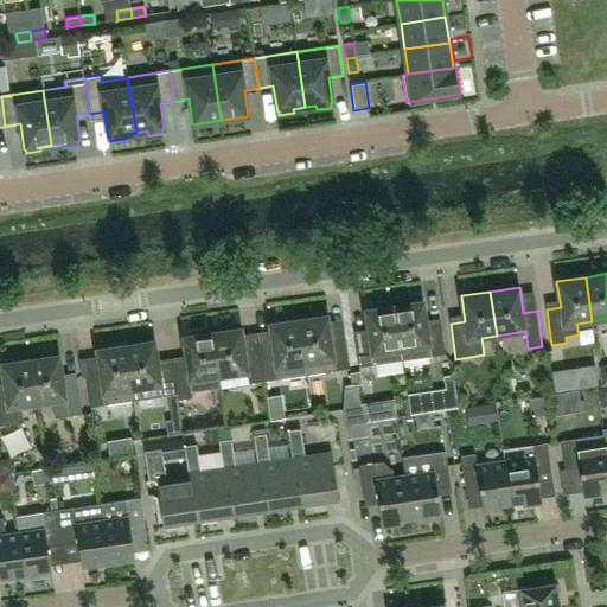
[(427,327),(423,301),(394,306),(402,360),(446,355),(441,325),(427,327)]
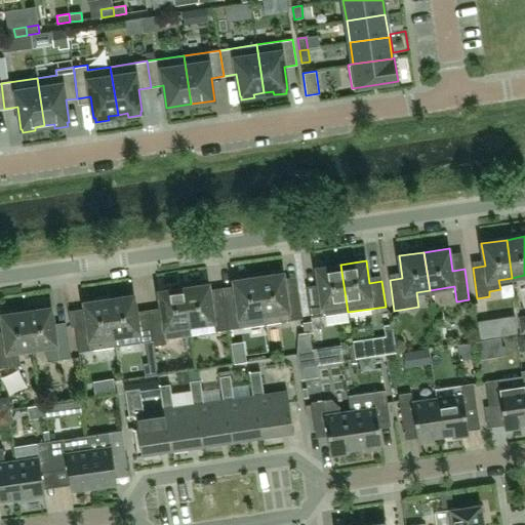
[(311,318),(348,312),(340,265),(316,268),(319,290),(307,292),(311,318)]
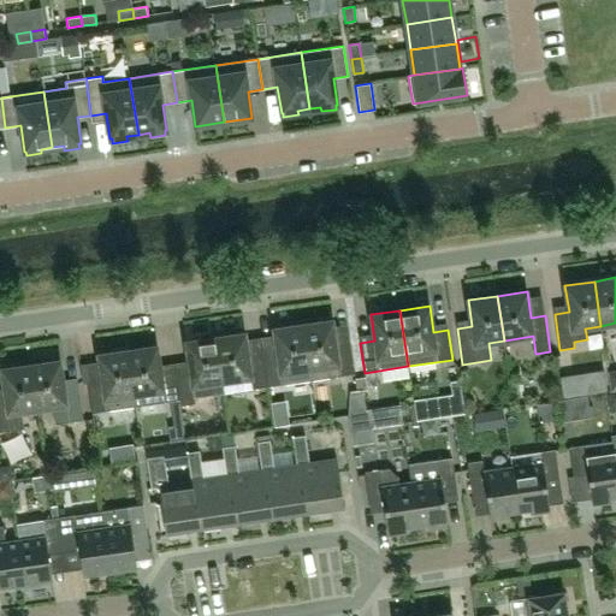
[(336,345),(332,320),(303,325),(312,380),(355,374),(350,344),(336,345)]
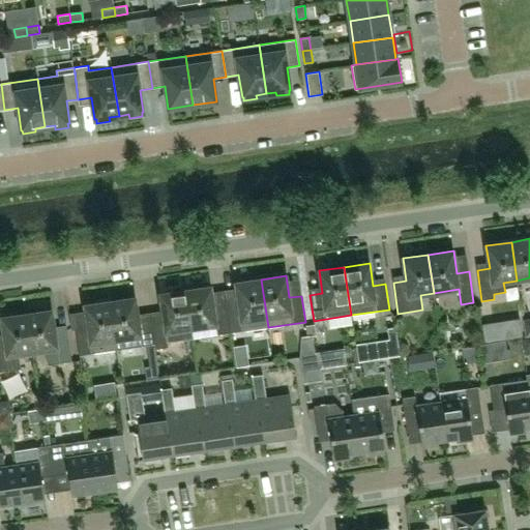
[(227,307),(230,333),(268,327),(261,280),(235,283),(238,305),(227,307)]
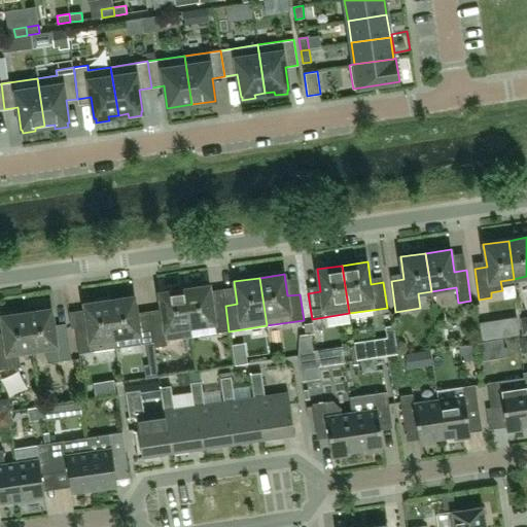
[(184,288),(189,327),(215,323),(216,334),(229,331),(225,306),(213,307),(209,285),(184,288)]
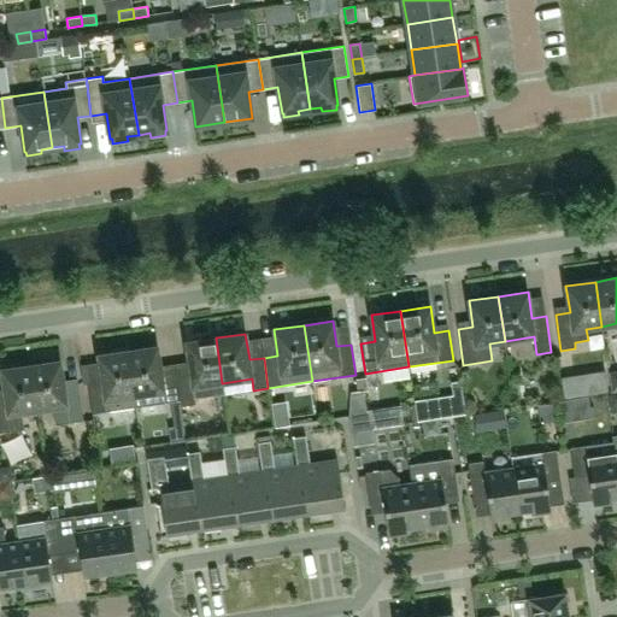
[(176,370),(180,401),(181,406),(195,404),(195,399),(224,394),(222,383),(216,338),(186,342),(191,369),(176,370)]
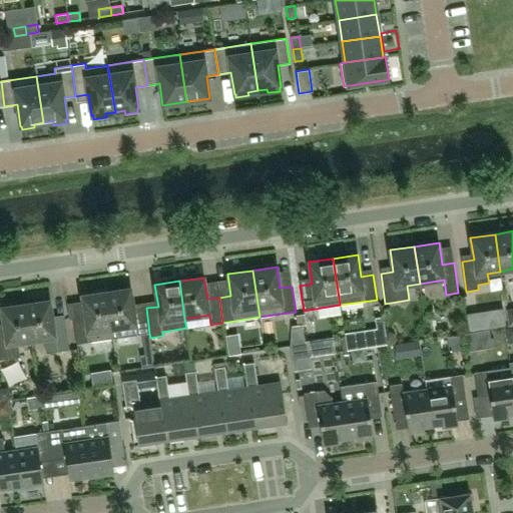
[(131,289),(106,292),(113,339),(149,334),(146,308),(134,310),(133,305),(131,289)]
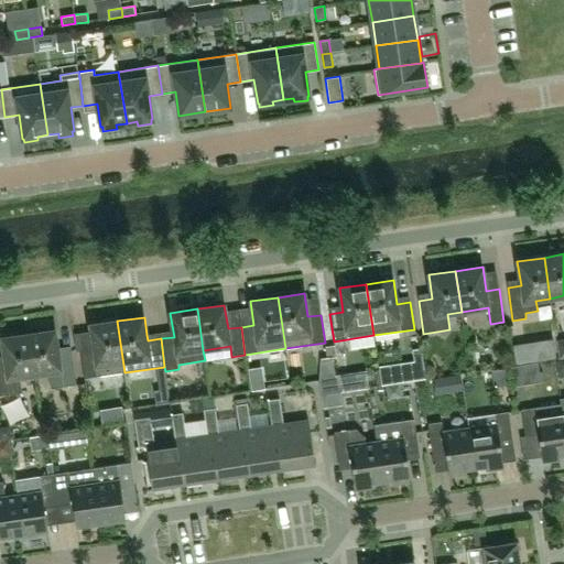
[(94,348),(80,350),(85,378),(125,372),(117,321),(90,325),(90,331),(94,348)]
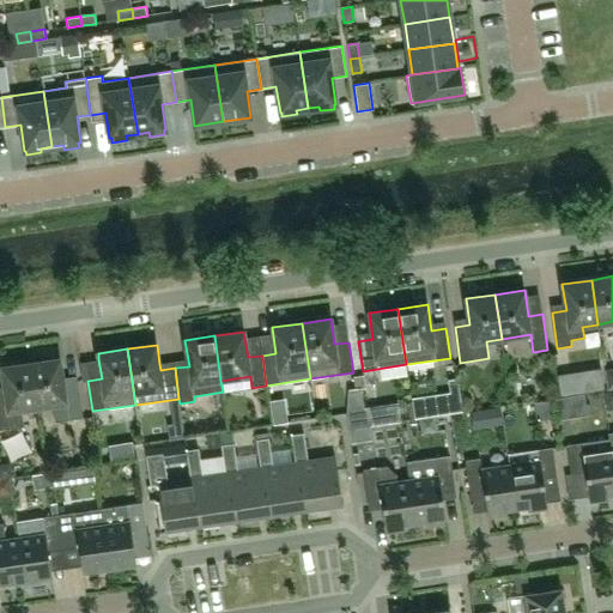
[(55,423),(83,418),(78,382),(64,384),(60,359),(30,363),(37,407),(53,405),(55,423)]
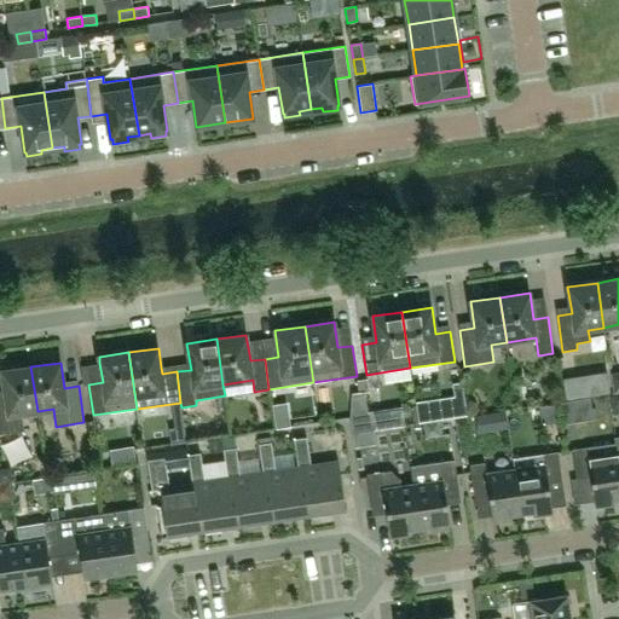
[(0,434),(24,432),(22,414),(38,411),(30,366),(1,371),(5,398),(0,398),(0,434)]
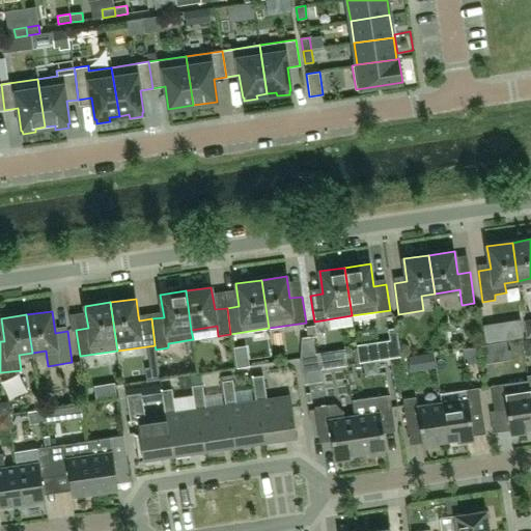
[(264,442),(298,437),(297,436),(290,395),(267,399),(263,375),(252,376),(256,400),(256,402),(258,401),(264,442)]
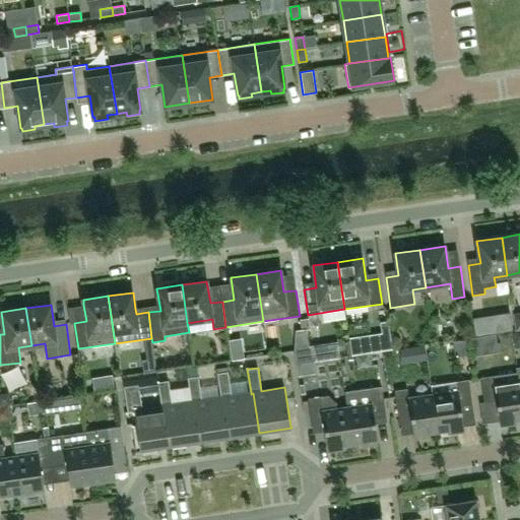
[(223,398),(230,437),(259,433),(253,393),(251,394),(251,392),(232,395),(228,372),(217,374),(220,397),(221,398),(223,398)]
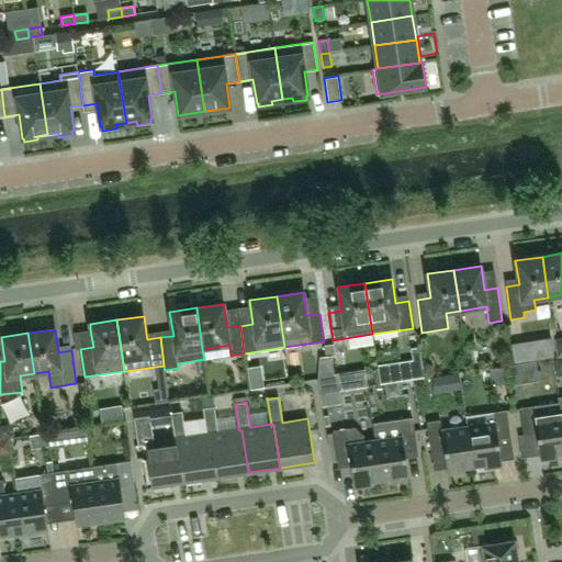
[(541,461),(558,458),(558,453),(561,452),(561,419),(560,403),(532,406),(519,408),(524,435),(537,434),(540,454),(541,461)]
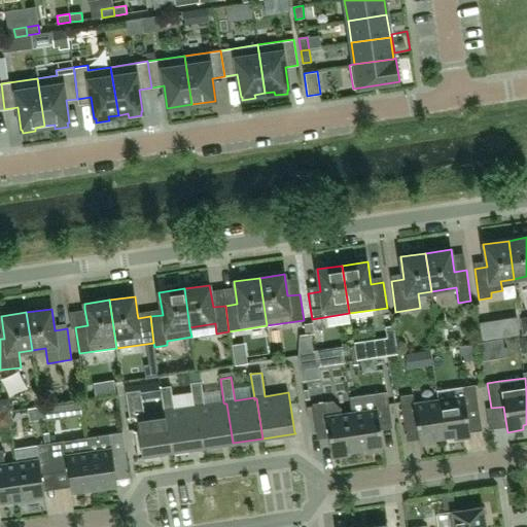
[(233,443),(226,403),(224,403),(223,402),(205,405),(201,381),(190,383),(194,407),(194,408),(197,408),(202,447),(233,443)]
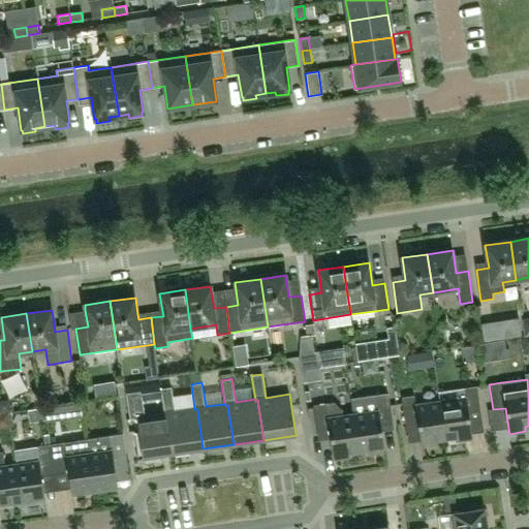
[(476,386),(439,392),(440,402),(446,438),(455,437),(456,442),(472,439),(471,434),(468,413),(480,411),(476,386)]
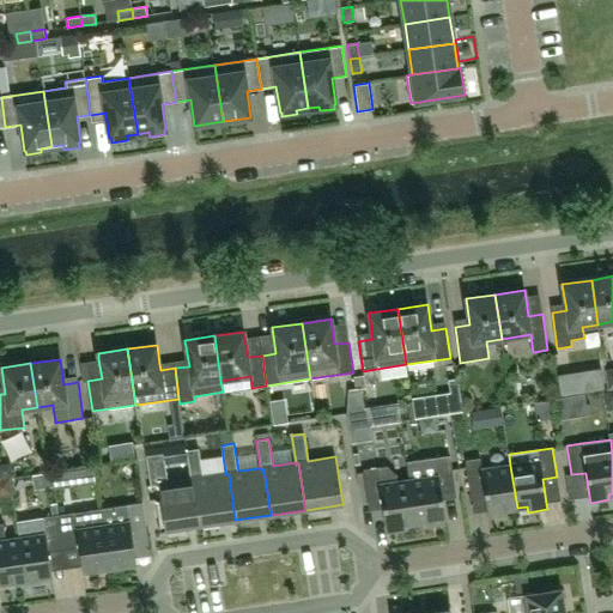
[(225,474),(225,473),(202,477),(199,449),(186,450),(190,478),(190,480),(194,479),(200,526),(235,520),(229,474),(225,474)]
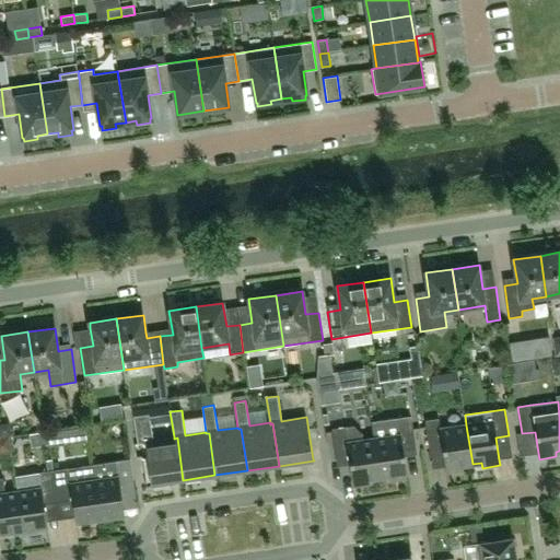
[(174,439),(174,436),(153,440),(150,415),(133,417),(138,444),(144,443),(147,457),(142,458),(147,483),(146,485),(146,486),(183,480),(177,438),(174,439)]
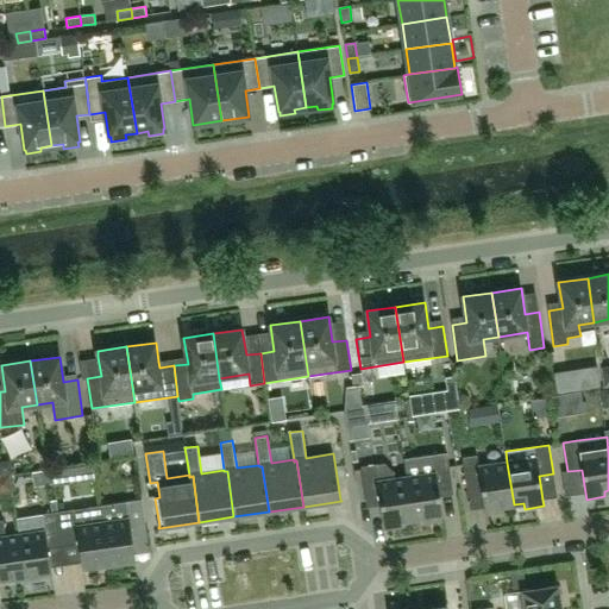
[(407,477),(413,520),(424,518),(424,523),(443,521),(438,490),(452,489),(447,453),(403,459),(407,477)]
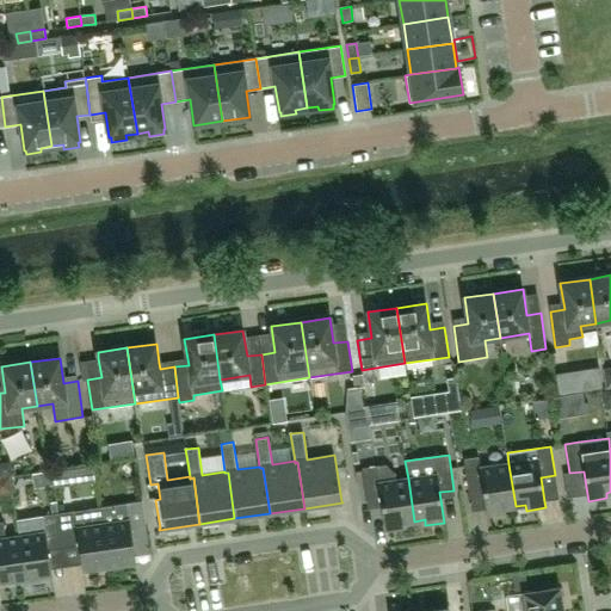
[(516,506),(508,464),(480,468),(479,457),(464,460),(468,488),(482,486),(487,516),(506,513),(505,507),(516,506)]
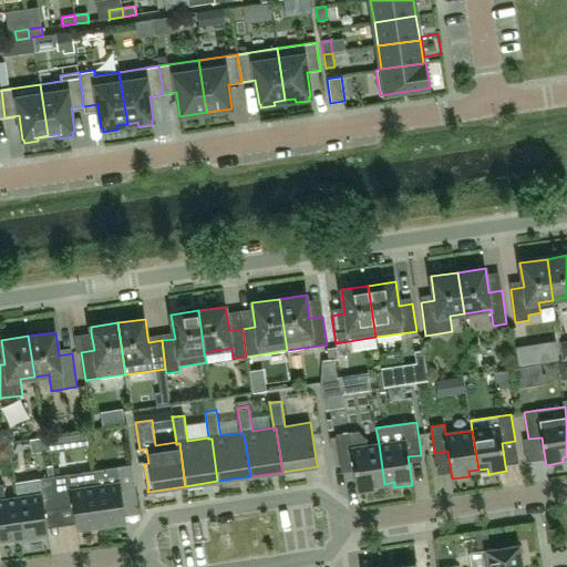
[(375,491),(374,485),(384,484),(379,444),(367,446),(366,440),(359,431),(336,435),(340,467),(353,465),(358,493),(375,491)]
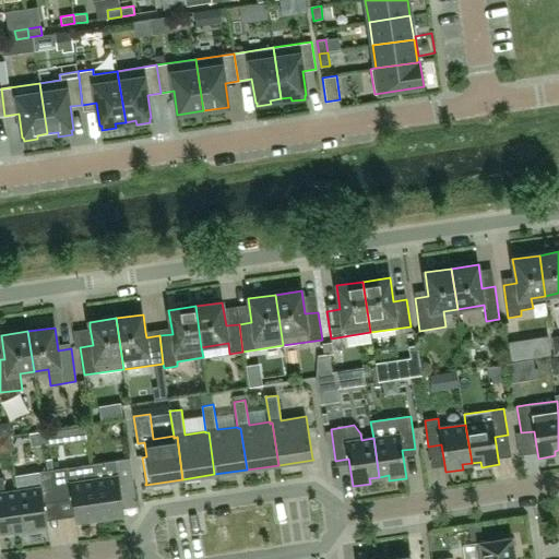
[(130,459),(104,463),(92,464),(99,519),(125,514),(120,491),(134,490),(130,459)]
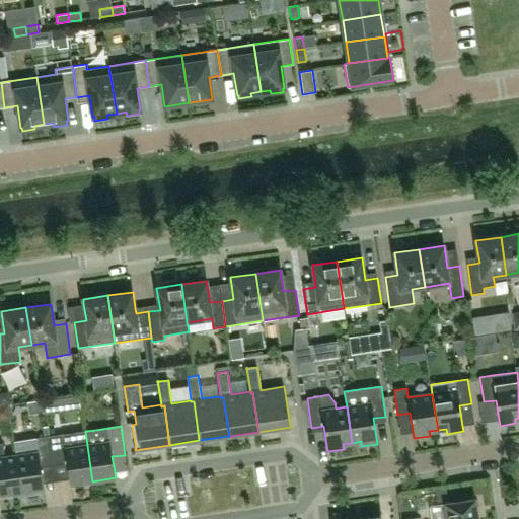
[(70,485),(92,482),(85,431),(50,436),(54,465),(67,463),(70,485)]
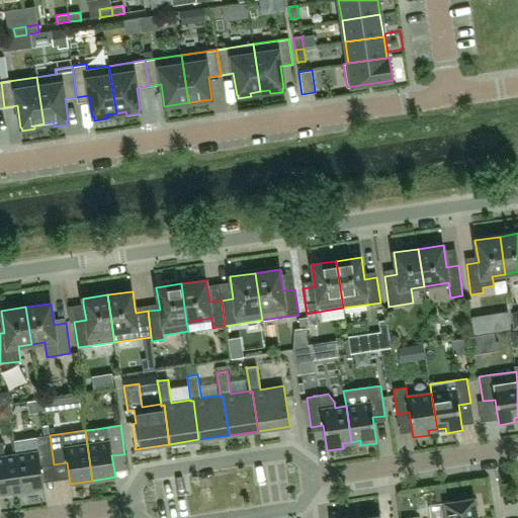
[(40,466),(54,464),(50,435),(24,439),(26,449),(15,451),(21,491),(44,488),(40,466)]
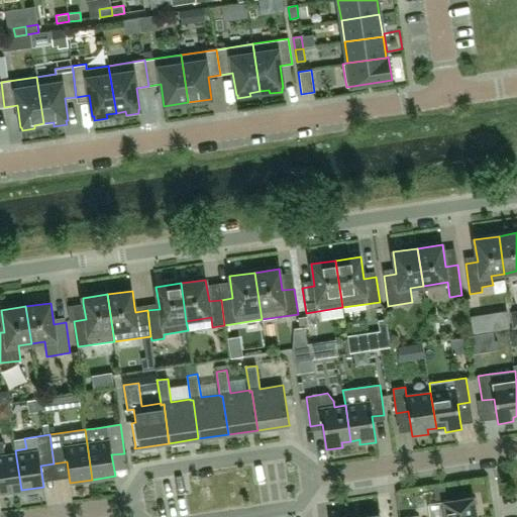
[(3,441),(0,441),(0,493),(21,490),(15,450),(4,452),(3,441)]
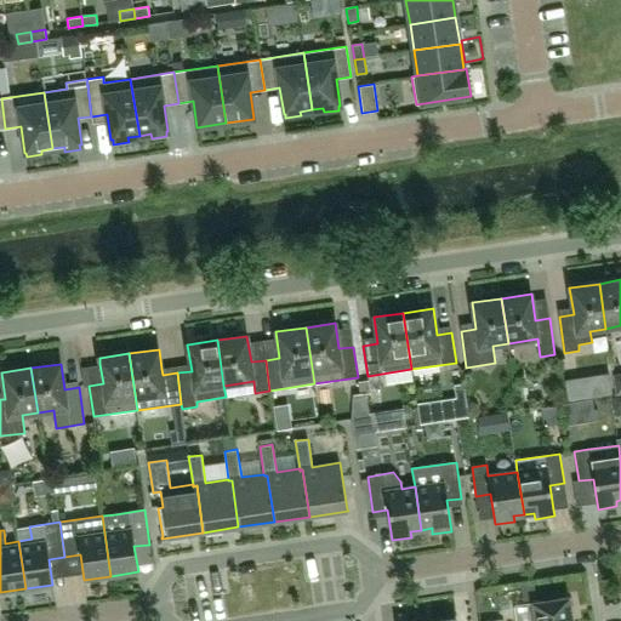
[(571,620),(569,597),(558,598),(557,596),(542,598),(543,600),(513,605),(516,620),(571,620)]
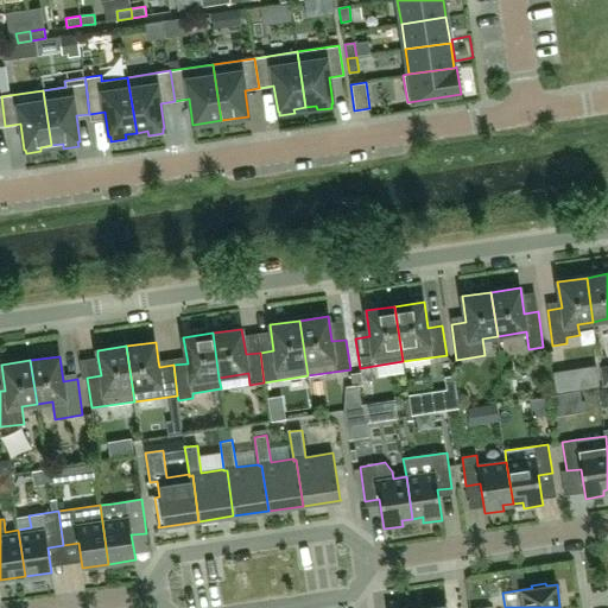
[(88,587),(89,599),(109,596),(108,584),(88,587)]
